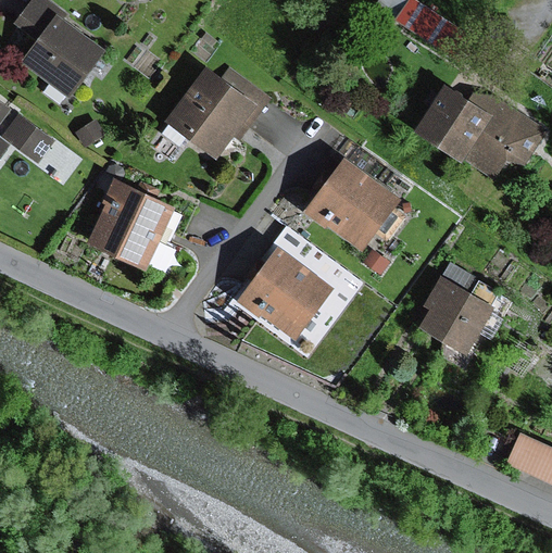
[(29,0),(13,24),(36,40),(54,14),(58,10),(44,0),(29,0)]
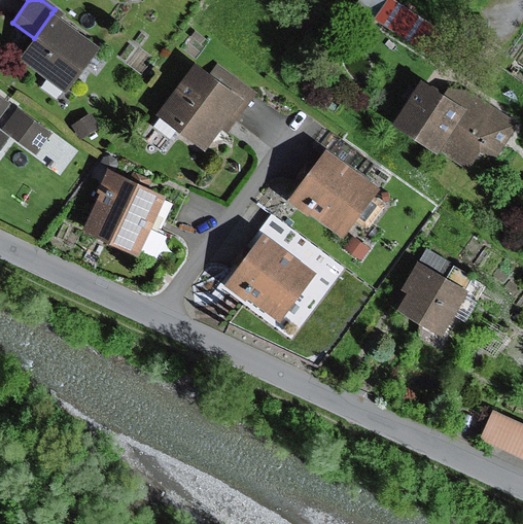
[(446,38),(387,0),(386,0),(374,20),(432,59),(446,38)]
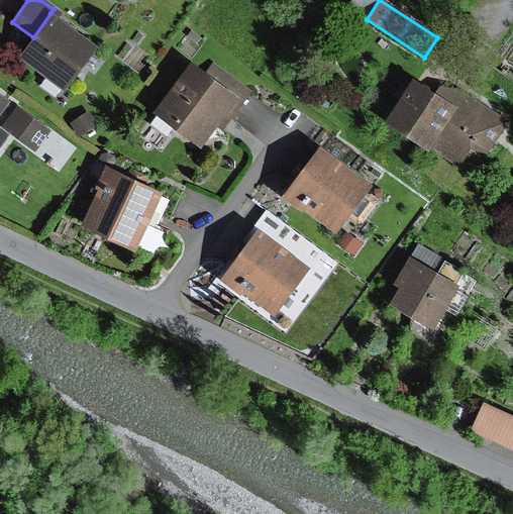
[(97,45),(50,13),(33,37),(18,59),(64,91),(97,45)]
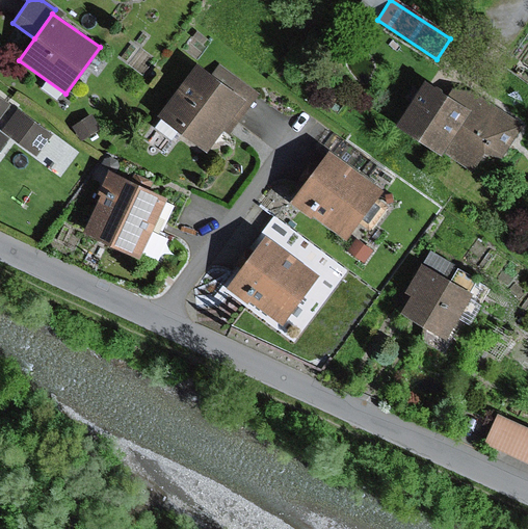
[(211,72),(198,62),(157,116),(161,118),(153,130),(169,142),(178,131),(206,152),(221,131),(228,136),(257,96),(216,65),(211,72)]
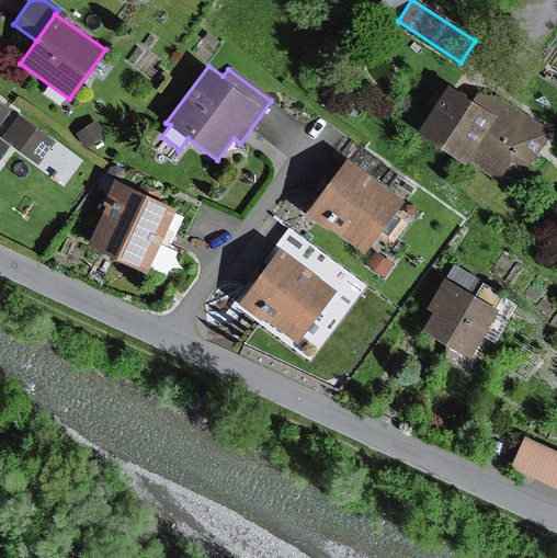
[(472,98),(448,83),(418,132),(497,182),(511,159),(526,169),(549,133),(496,99),(472,98)]
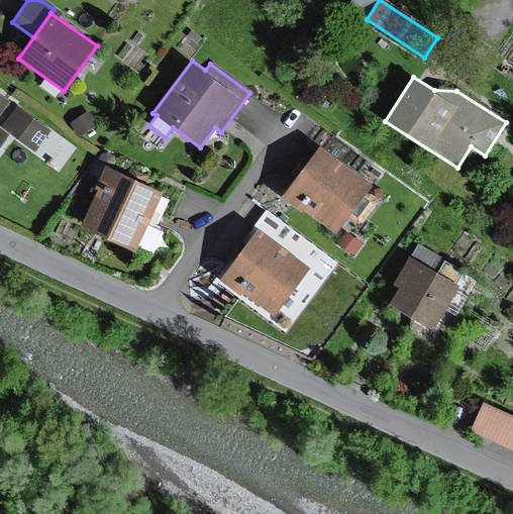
[(48,133),(15,108),(1,127),(33,151),(48,133)]
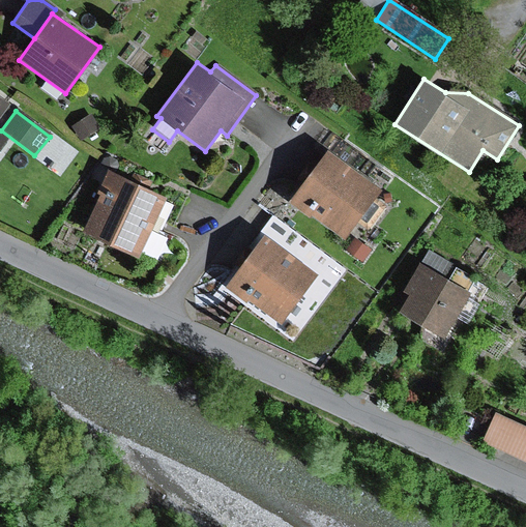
[(89,116),(69,127),(79,142),(97,130),(89,116)]
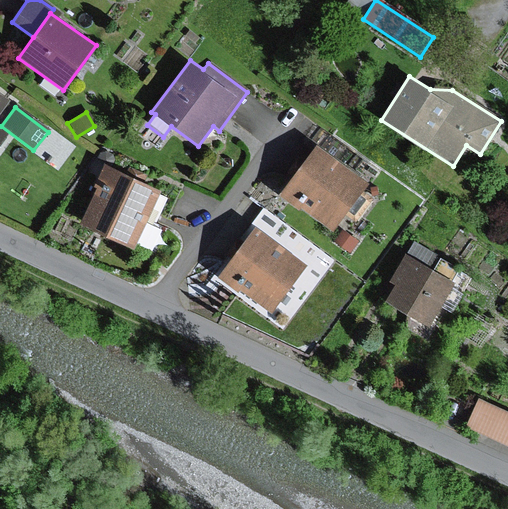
[(370,183),(316,142),(277,194),(297,209),(299,207),(333,232),(370,183)]
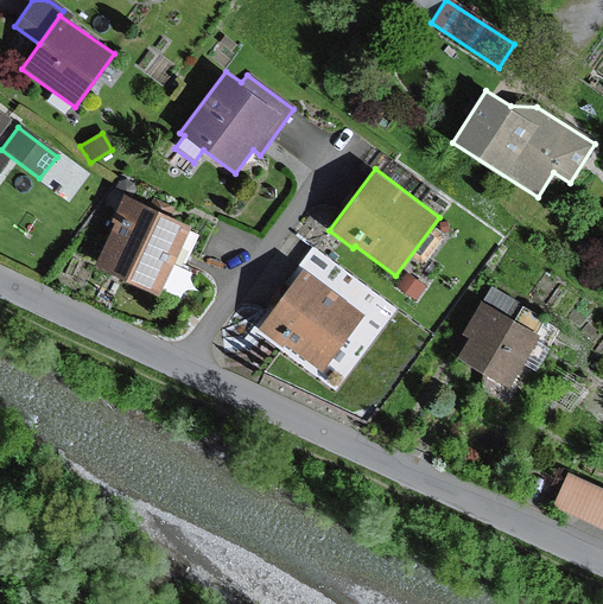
[(191,226),(125,196),(94,266),(160,296),(191,226)]
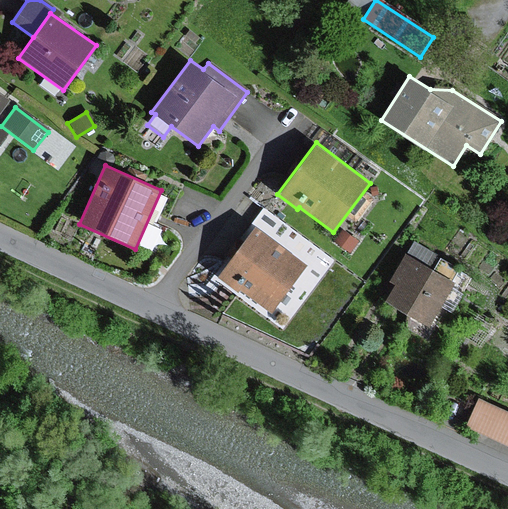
[(308,264),(255,225),(216,278),(236,293),(239,289),(272,313),(308,264)]
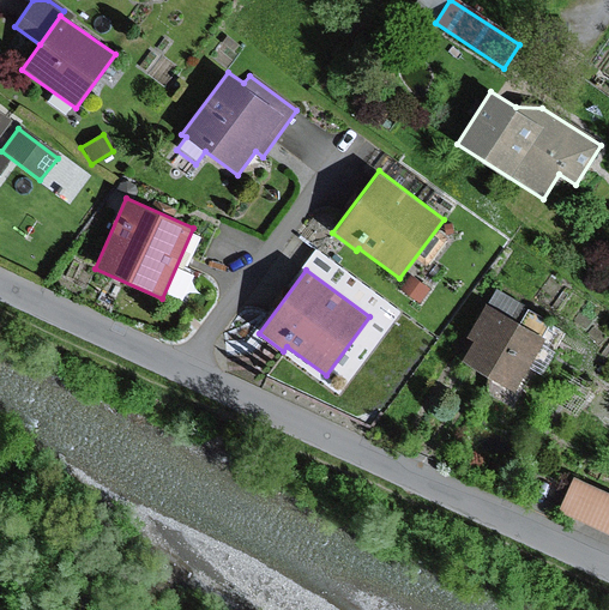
[(409,278),(399,291),(417,306),(427,291),(409,278)]
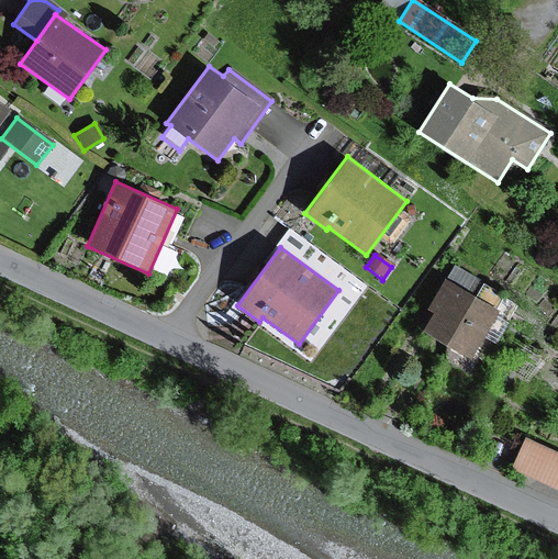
[(500,310),(446,278),(427,310),(433,313),(424,328),(472,357),(500,310)]
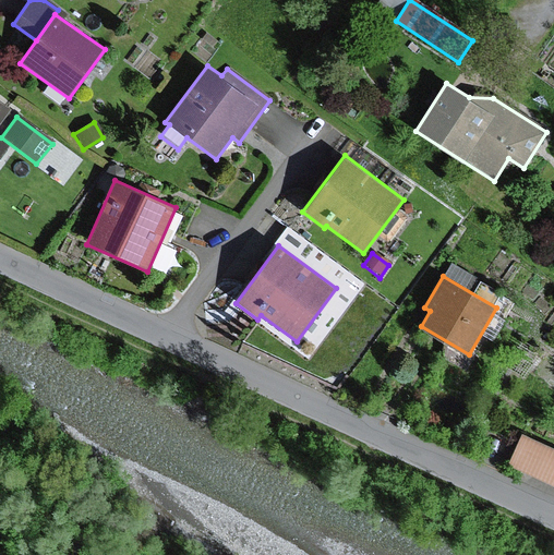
[(553,449),(520,435),(506,466),(553,486),(553,449)]
